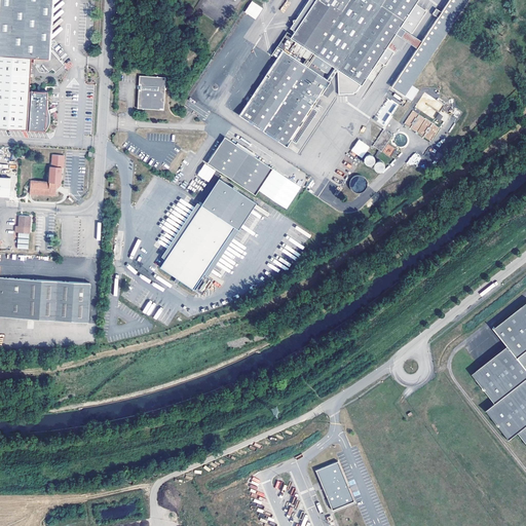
[(0,0),(0,74),(32,76),(33,58),(34,59),(34,64),(43,64),(49,71),(53,69),(55,71),(65,64),(51,49),(49,50),(45,46),(50,42),(45,37),(51,34),(46,29),(51,25),(47,20),(52,16),(47,11),(52,8),(48,3),(51,0),(0,0)]
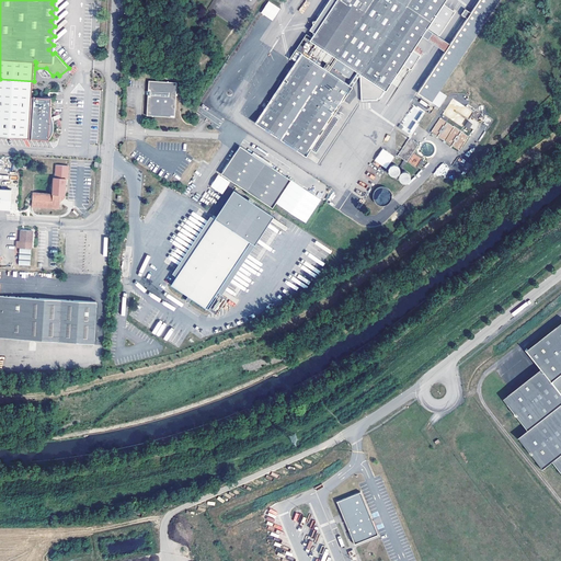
[(213,0),(208,9),(210,11),(217,0),(213,0)]
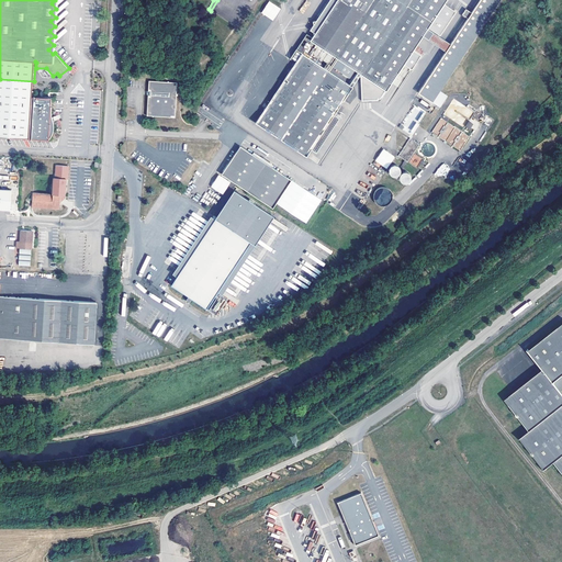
[(260,13),(273,21),(281,9),(269,0),(260,13)]
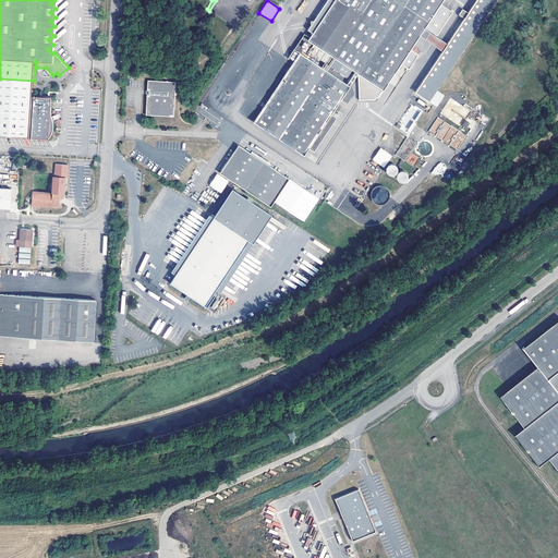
[(327,0),(307,31),(313,34),(335,0),(327,0)]
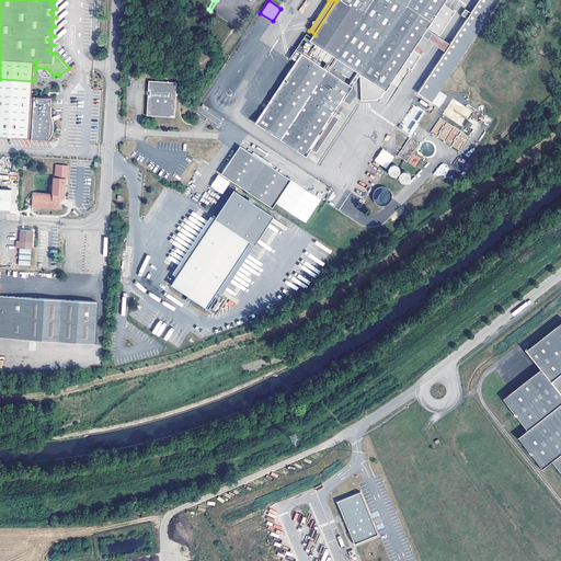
[(336,0),(315,34),(309,42),(310,42),(313,44),(316,46),(311,54),(350,78),(354,71),(386,91),(390,84),(398,73),(422,36),(427,29),(446,0),(336,0)]
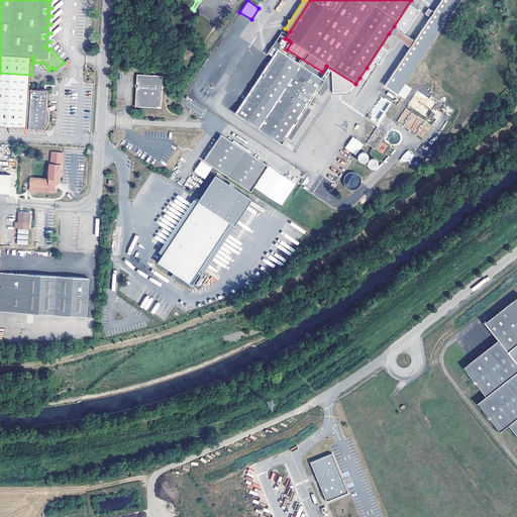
[(441,0),(415,40),(410,47),(385,86),(404,98),(411,87),(405,83),(459,0),(441,0)]
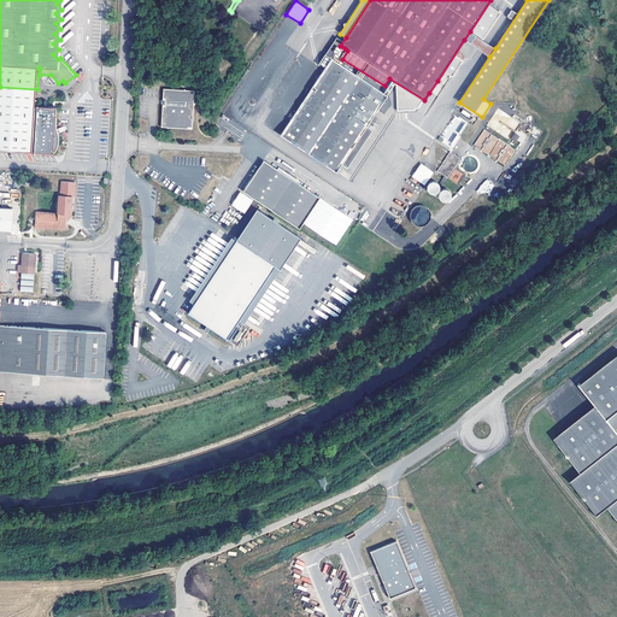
[(464,40),(470,45),(476,35),(470,31),(464,40)]
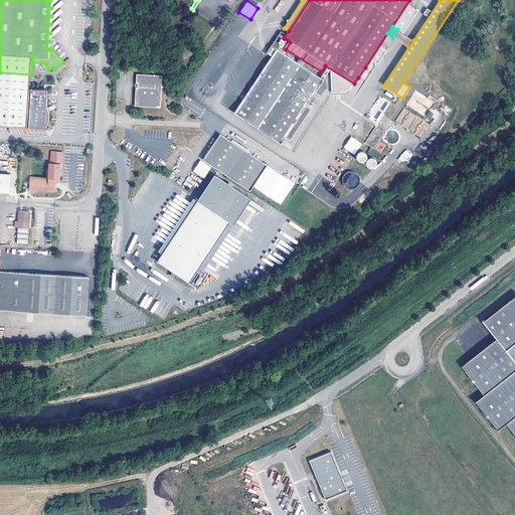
[(397,29),(392,37),(408,47),(413,40),(397,29)]
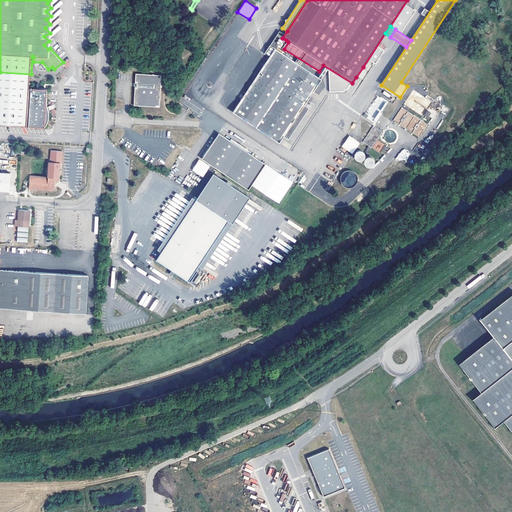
[(62,46),(59,48),(58,45),(54,47),(58,56),(61,55),(62,59),(67,57),(62,46)]
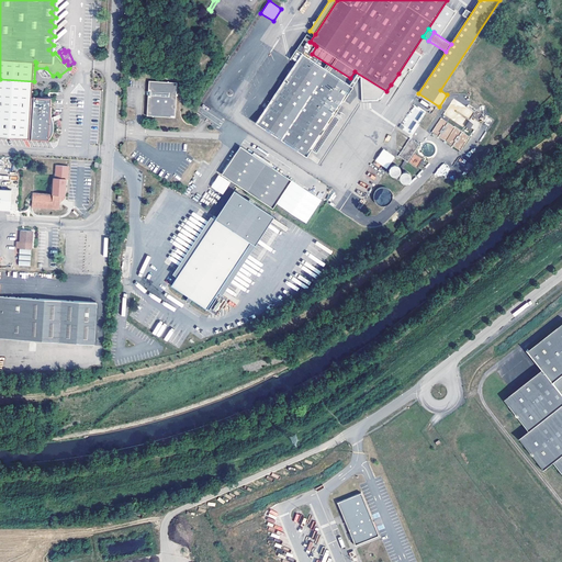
[(302,54),(256,123),(306,157),(312,149),(334,115),(352,87),(302,54)]
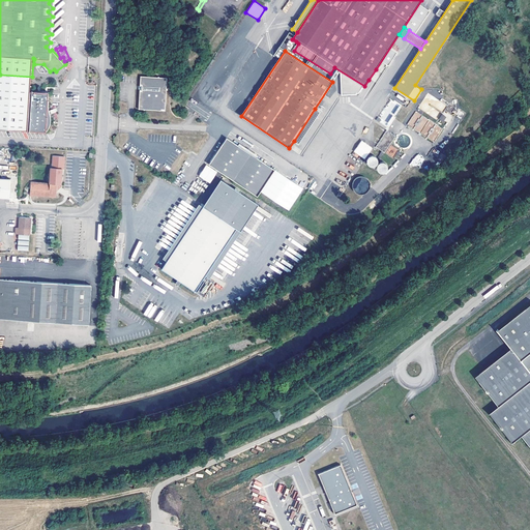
[(369,80),(364,86),(386,100),(394,88),(398,84),(376,69),(369,80)]
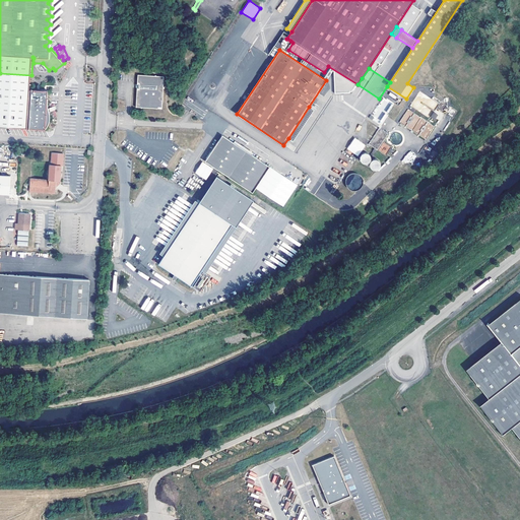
[(0,126),(47,129),(47,128),(48,128),(48,125),(49,120),(49,115),(49,107),(49,104),(49,99),(49,90),(30,89),(31,75),(0,73),(0,126)]
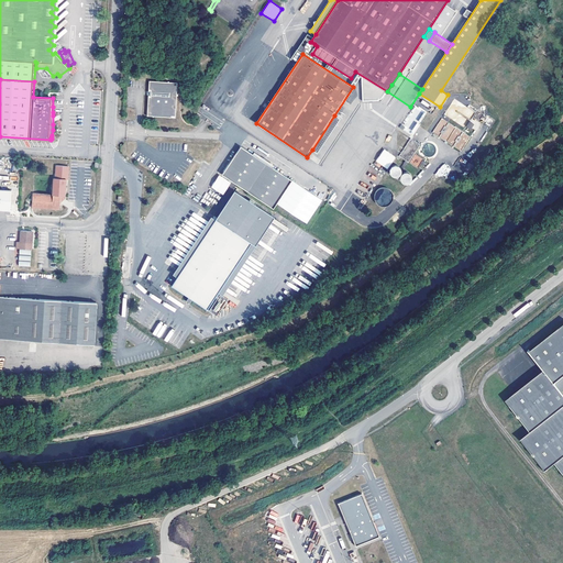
[(147,96),(148,96),(147,116),(176,117),(178,81),(150,80),(150,90),(147,90),(147,96)]
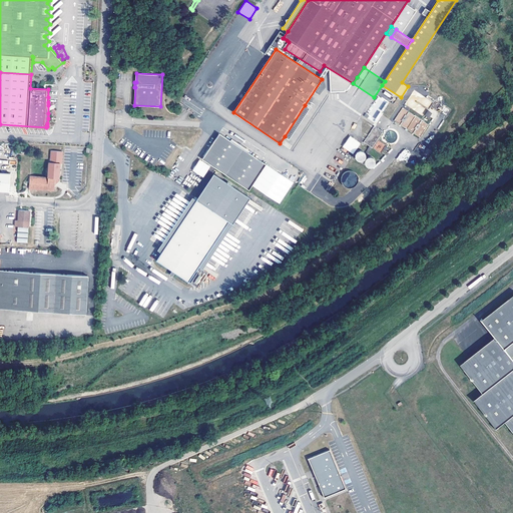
[(310,108),(305,105),(285,136),(290,140),(310,108)]
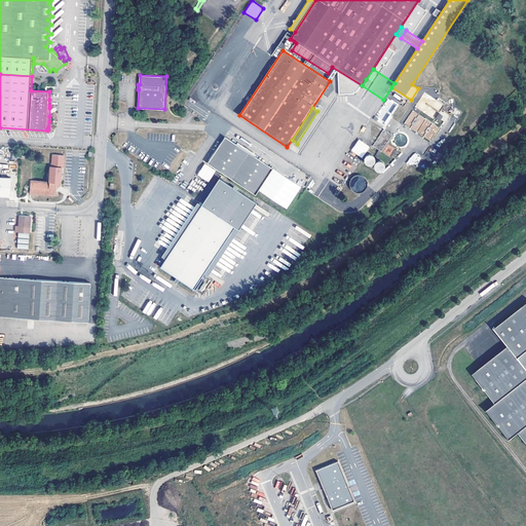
[(404,124),(430,141),(439,127),(412,111),(404,124)]
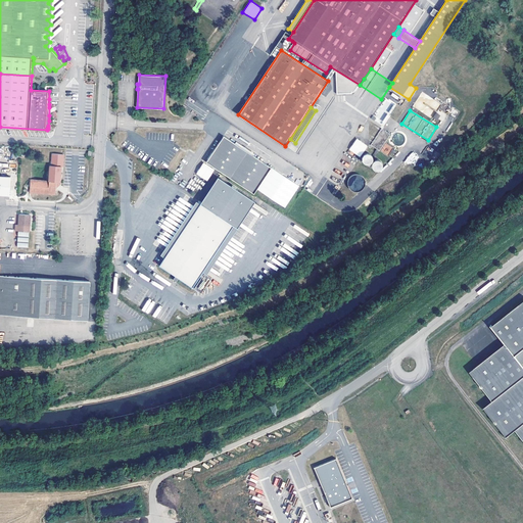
[(390,135),(382,129),(371,145),(377,149),(372,156),(375,160),(377,160),(376,156),(380,151),(388,156),(393,148),(385,143),(390,135)]
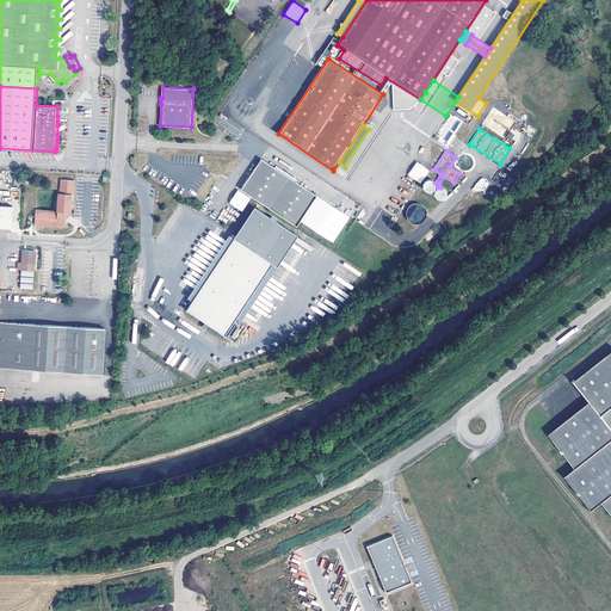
[(457,161),(464,172),(475,165),(468,155),(457,161)]
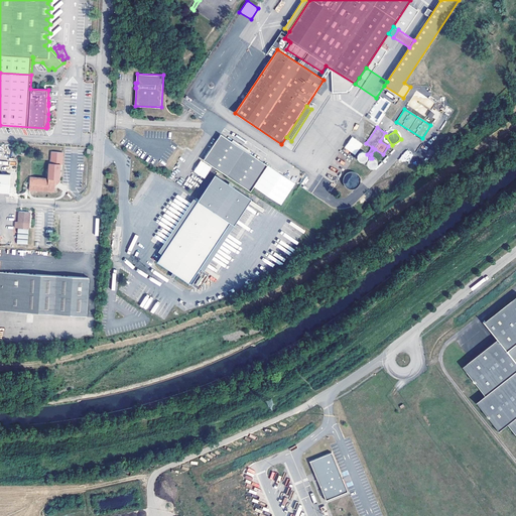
[(203,160),(250,191),(267,165),(220,134),(203,160)]
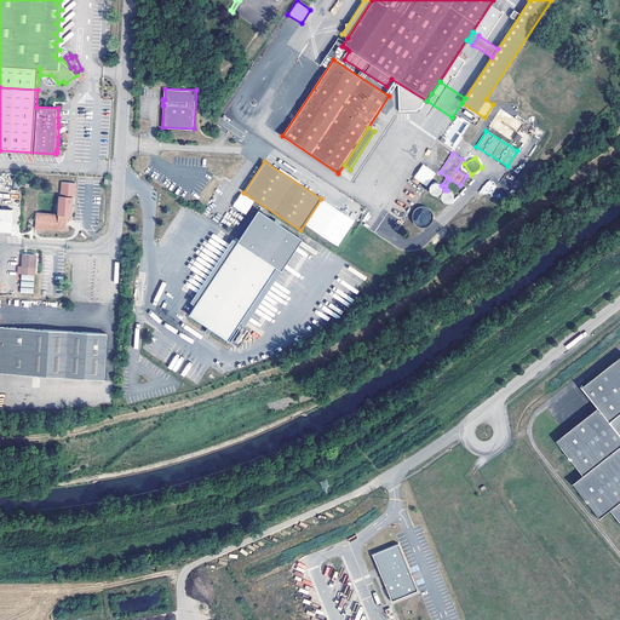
[(413,177),(426,187),(436,173),(424,164),(413,177)]
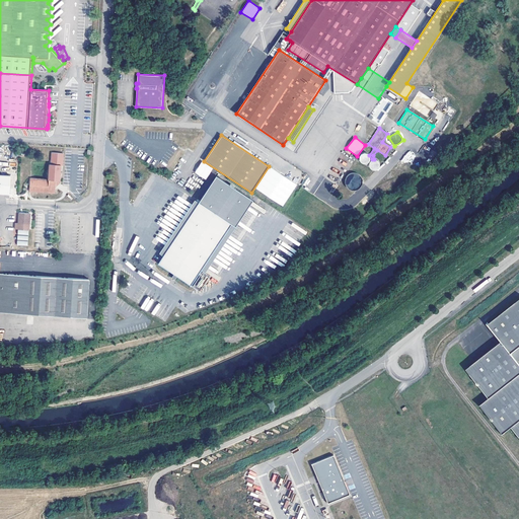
[(411,150),(404,156),(410,162),(416,156),(411,150)]
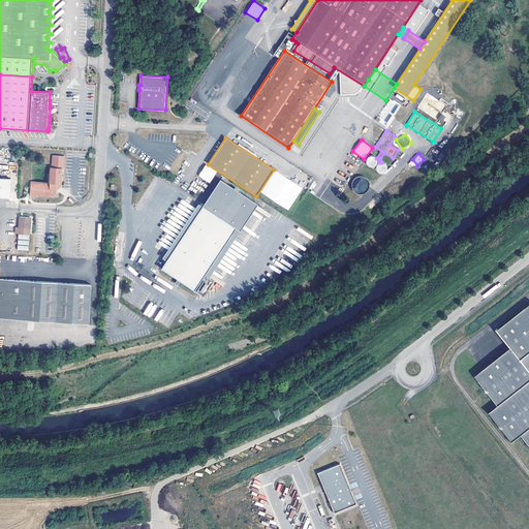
[(64,156),(54,155),(53,167),(51,167),(50,183),(32,183),(31,196),(57,197),(58,191),(61,186),(61,184),(62,177),(62,167),(64,167),(64,156)]
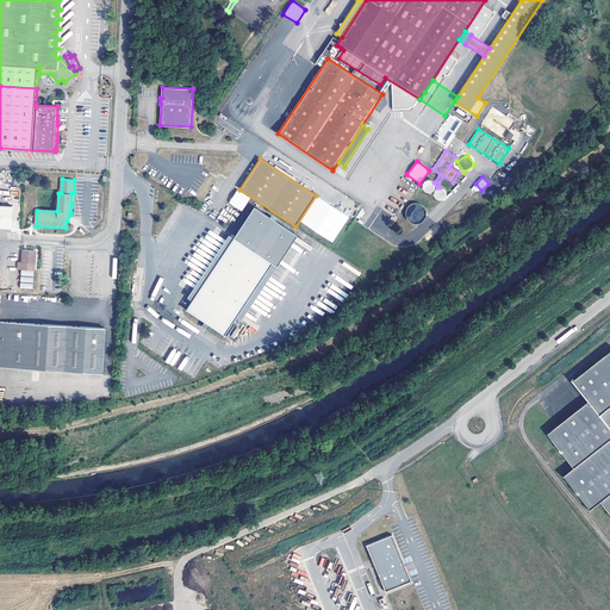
[(422,185),(428,192),(435,186),(429,179),(422,185)]
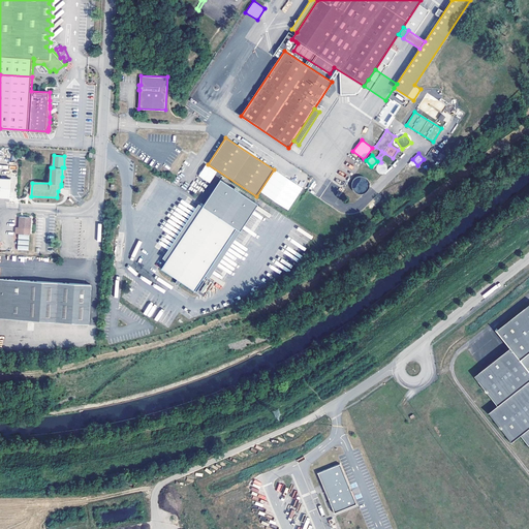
[(205,164),(198,177),(211,183),(217,170),(205,164)]
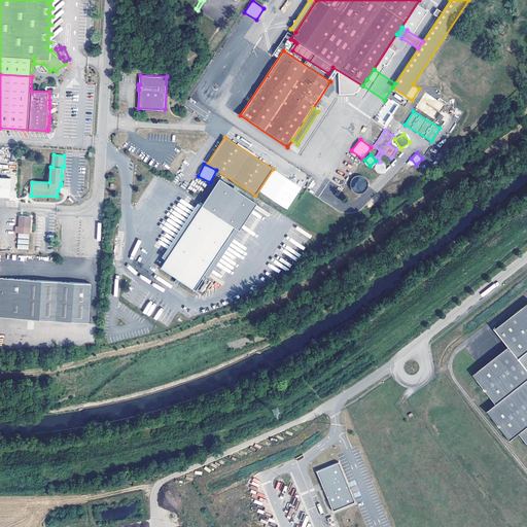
[(349,181),(355,194),(369,187),(361,175),(349,181)]
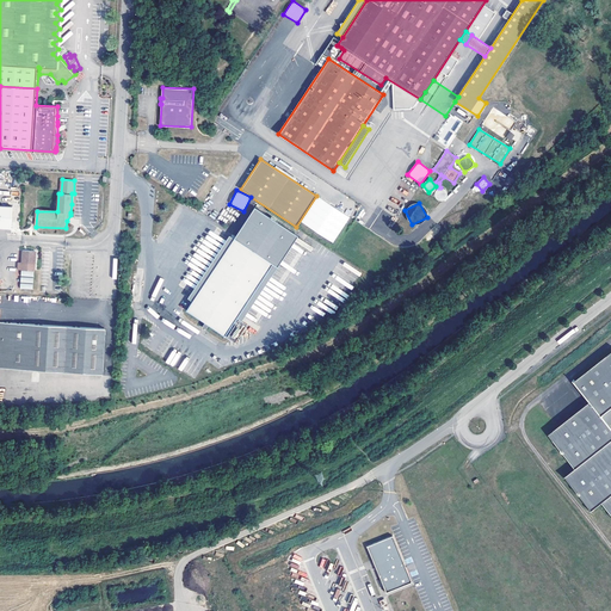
[(191,294),(183,307),(204,321),(202,326),(205,328),(208,325),(232,340),(244,321),(236,316),(292,232),(252,204),(232,233),(228,230),(187,291),(191,294)]
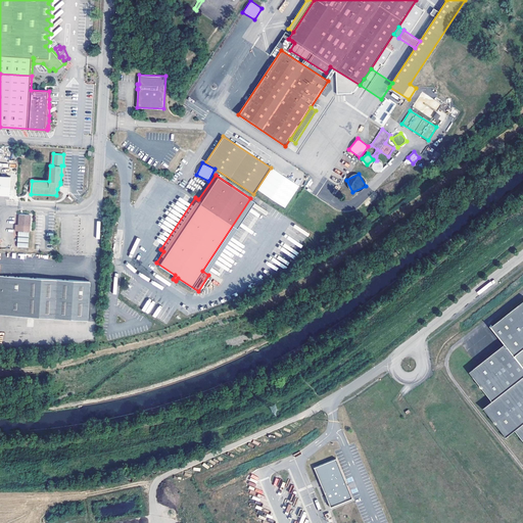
[(11,178),(0,176),(0,194),(10,196),(11,178)]
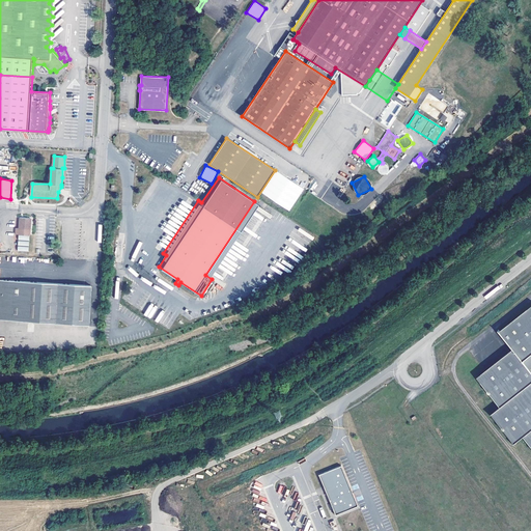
[(31,229),(31,219),(21,219),(20,229),(31,229)]
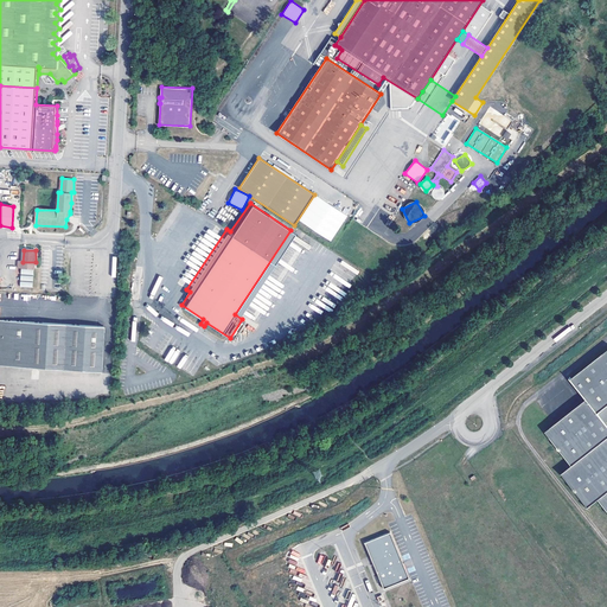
[(104,326),(0,319),(0,364),(102,371),(104,326)]
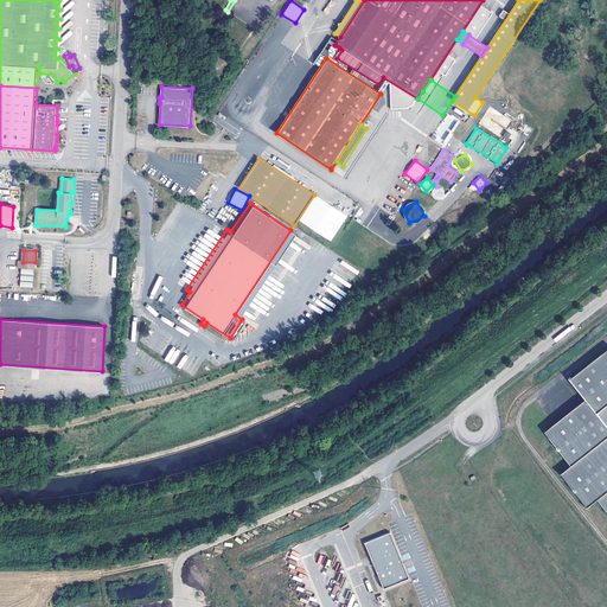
[(606,351),(572,378),(588,398),(547,430),(574,465),(563,473),(590,506),(600,499),(606,508),(606,351)]
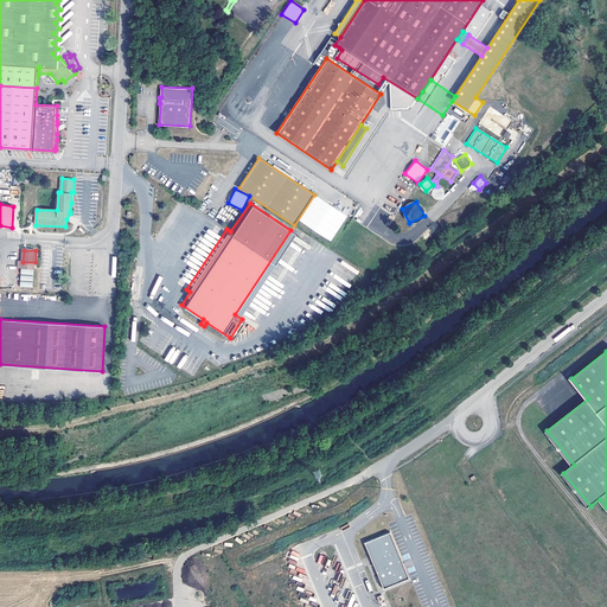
[(410,579),(391,531),(366,542),(384,588),(410,579)]
